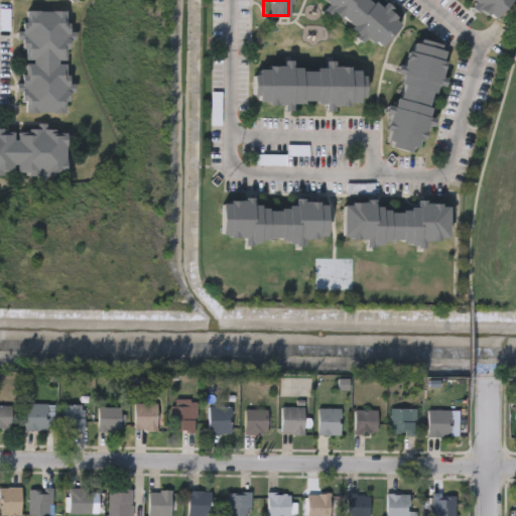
[(376,0),(400,22),(375,48),(321,0),(376,0)]
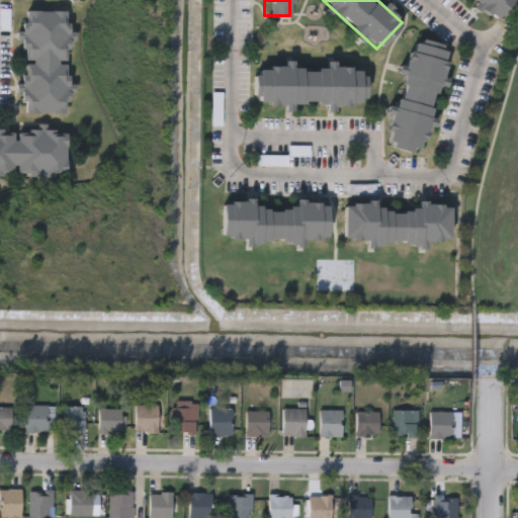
[(509,0),(493,18),(471,0),(509,0)]
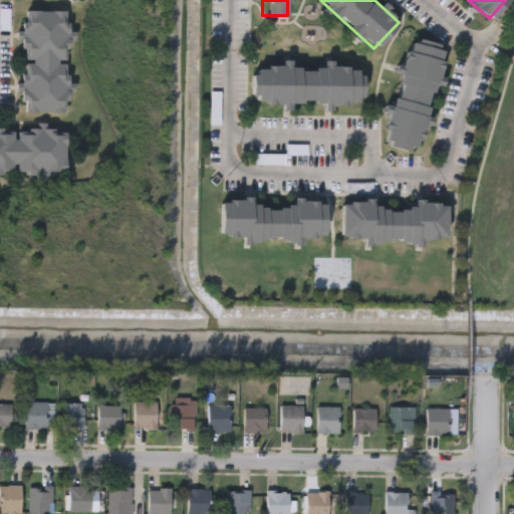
[(64,110),(21,111),(20,9),(63,9),(64,110)]
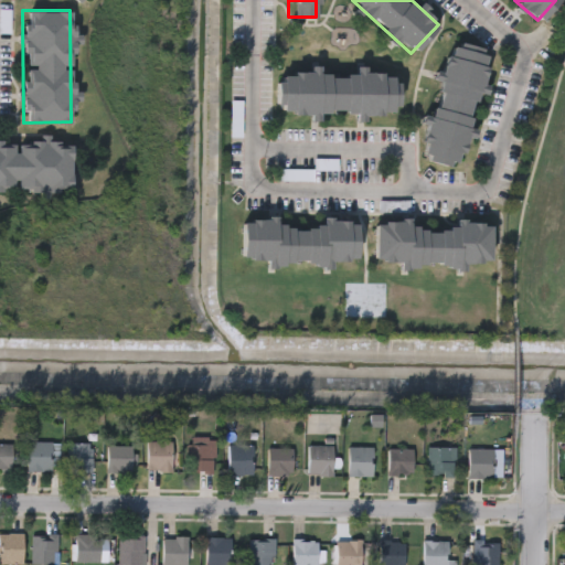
[(0,34),(11,34),(11,11),(0,11),(0,34)]
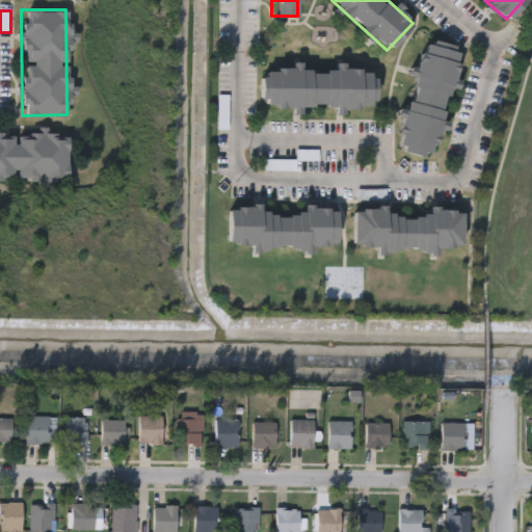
[(428,156),(392,145),(424,37),(460,49),(428,156)]
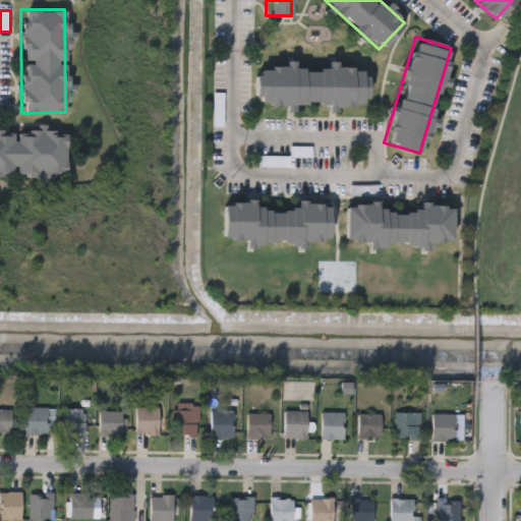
[(365,103),(253,104),(253,66),(284,65),(335,64),(335,66),(364,66),(365,103)]
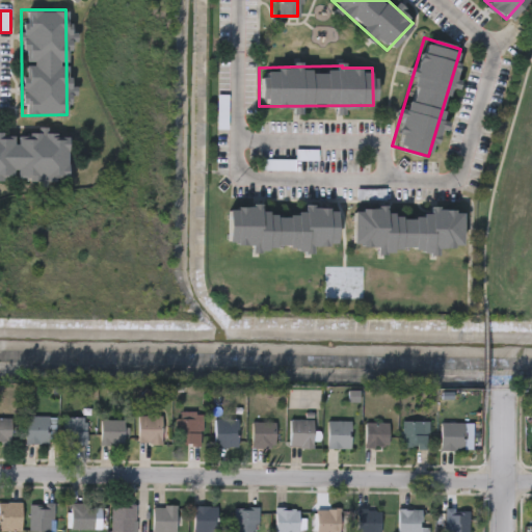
[(0,178),(0,131),(65,132),(64,179),(0,178)]
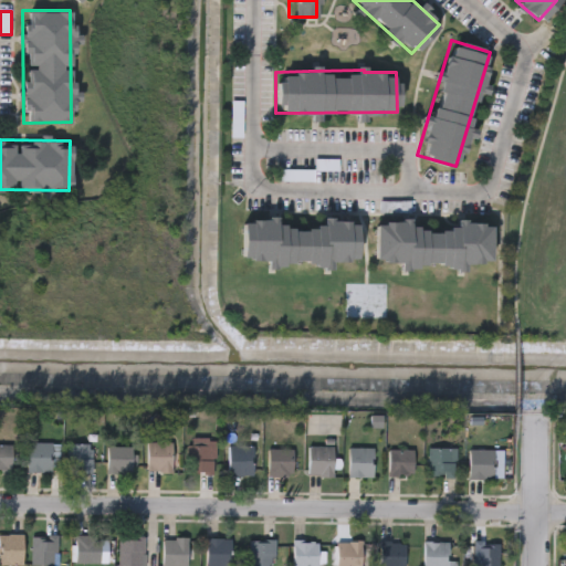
[(239,219),(274,218),(274,226),(320,223),(320,219),(354,218),(356,259),(329,260),(329,261),(241,265),(239,219)]
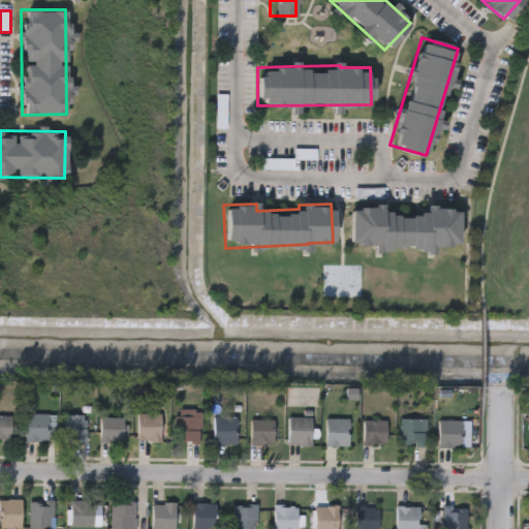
[(348,243),(349,206),(380,207),(380,211),(423,212),(423,205),(457,207),(456,245),(433,244),(433,249),(372,247),(372,244),(348,243)]
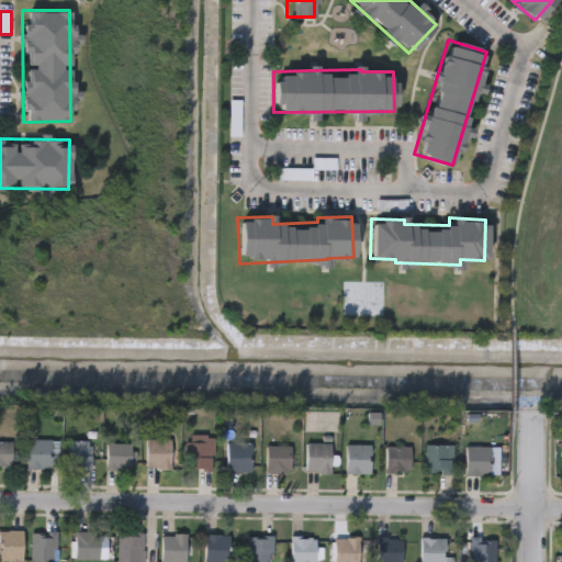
[(51,469),(26,469),(26,439),(51,439),(51,469)]
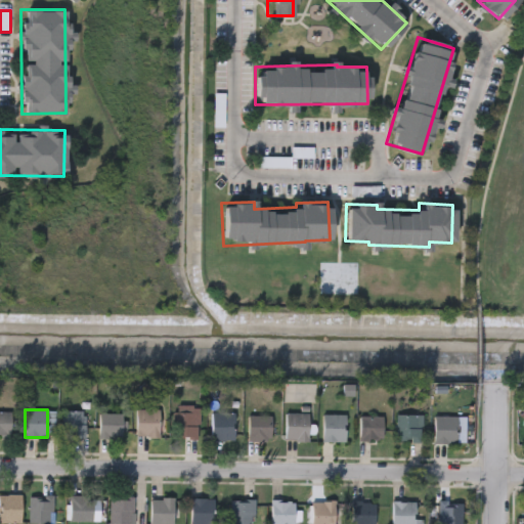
[(136,436),(136,409),(160,409),(160,436),(136,436)]
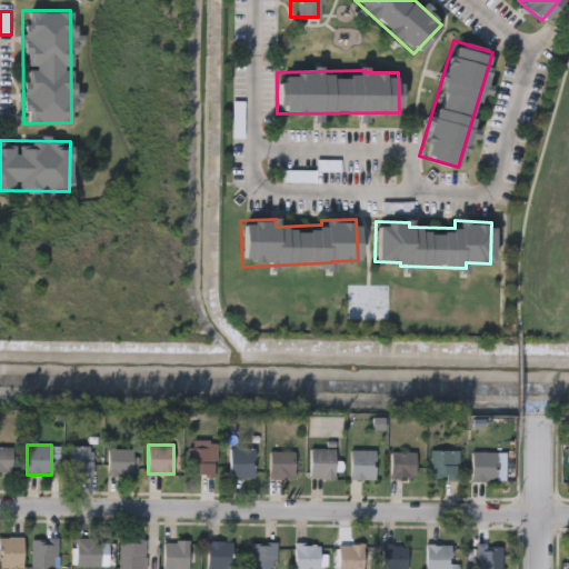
[(91,446),(91,475),(67,475),(67,446),(91,446)]
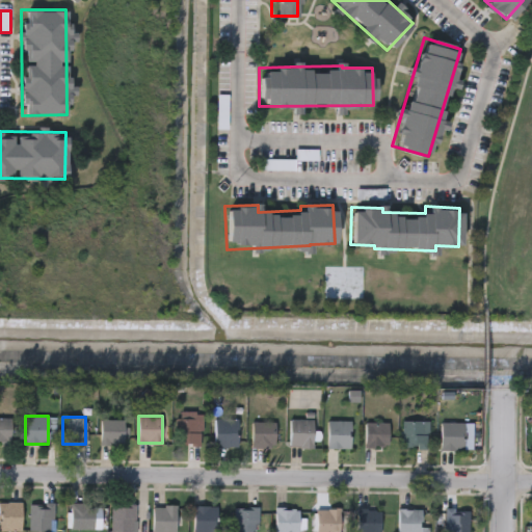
[(0,418),(10,418),(10,442),(0,442),(0,418)]
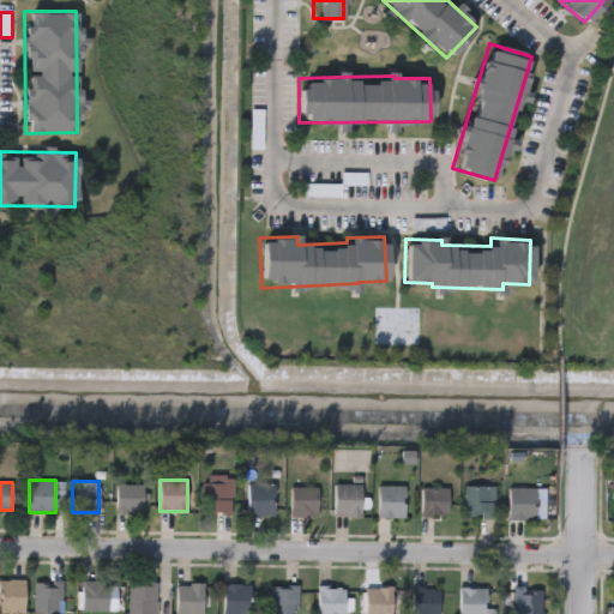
[(230,482),(230,512),(205,512),(205,482),(230,482)]
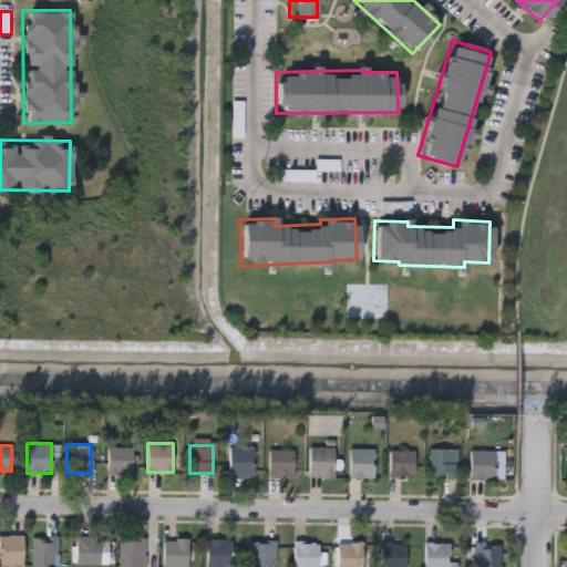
[(253,445),(253,475),(228,475),(228,445),(253,445)]
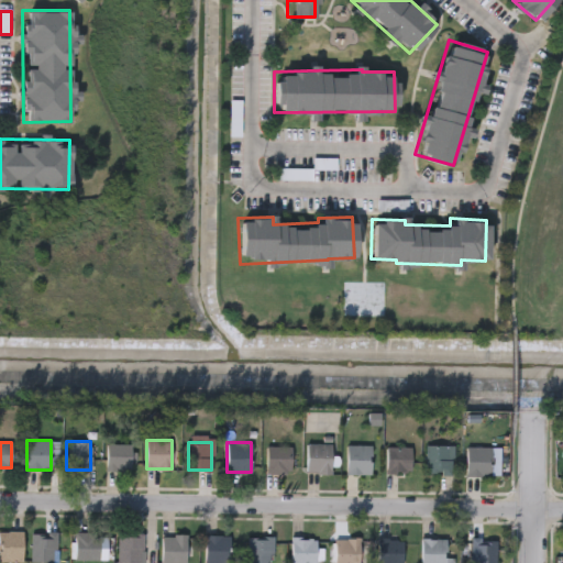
[(306,443),(331,443),(331,472),(306,472),(306,443)]
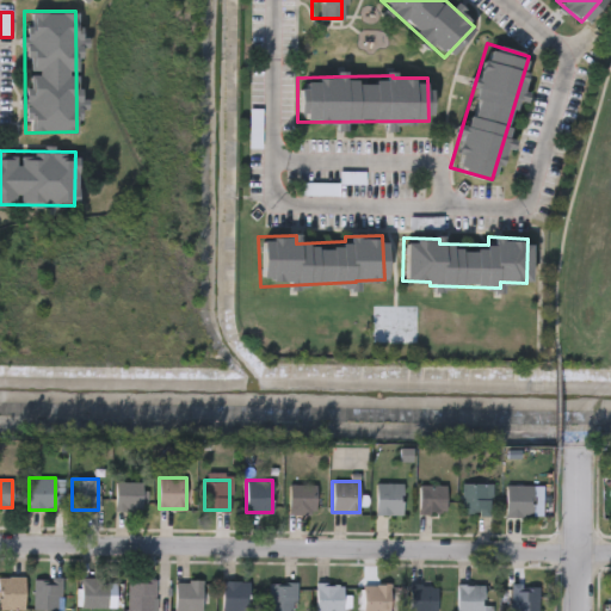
[(142,482),(142,510),(116,510),(116,482),(142,482)]
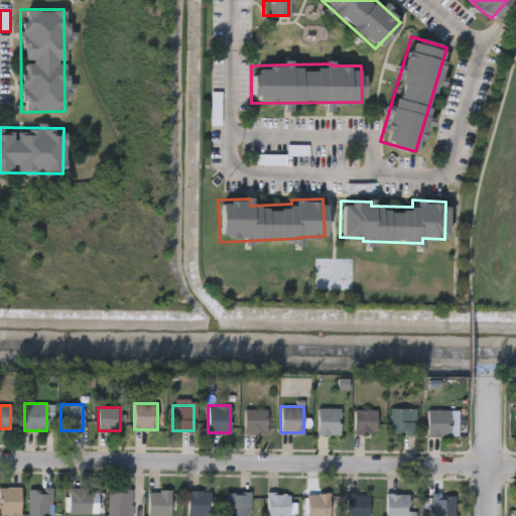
[(339,434),(316,434),(316,407),(339,407),(339,434)]
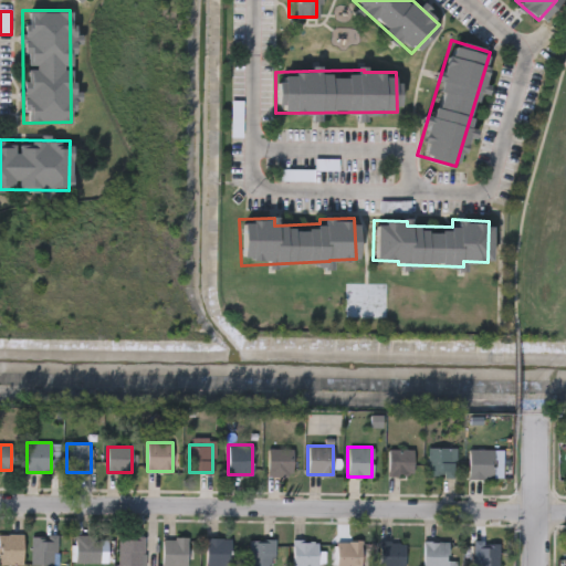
[(452,477),(428,477),(428,447),(452,447),(452,477)]
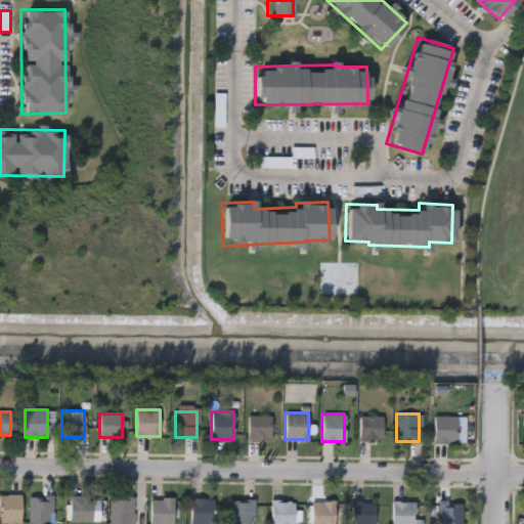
[(248,440),(248,416),(271,416),(271,440),(248,440)]
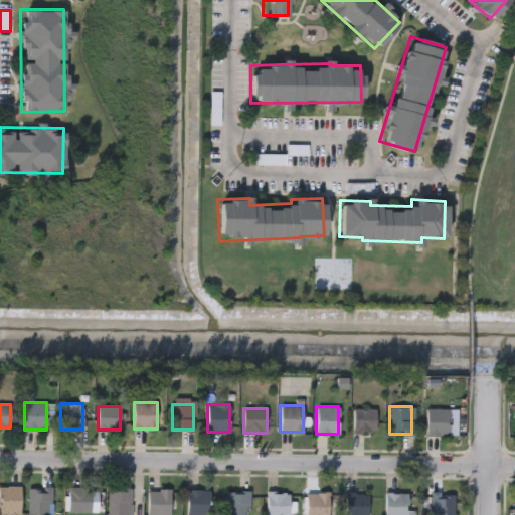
[(376,433),(353,433),(353,408),(376,408),(376,433)]
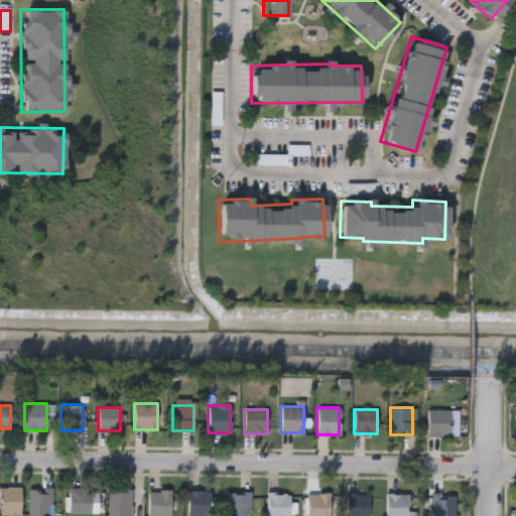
[(427,436),(427,409),(449,409),(449,436),(427,436)]
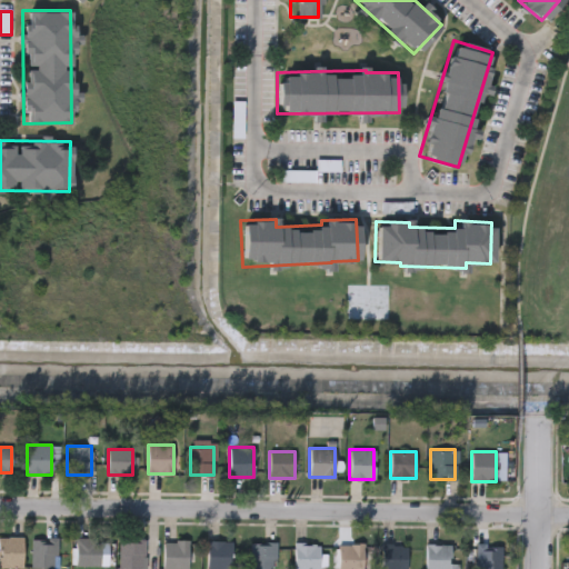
[(0,537),(22,537),(22,567),(0,567),(0,537)]
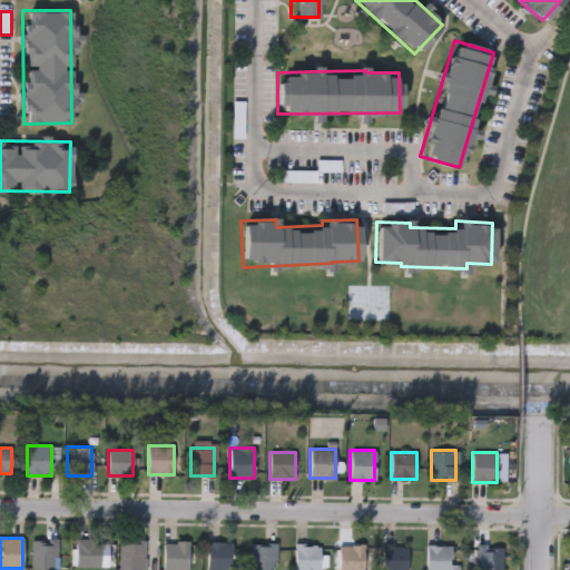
[(57,539),(57,569),(31,569),(31,539),(57,539)]
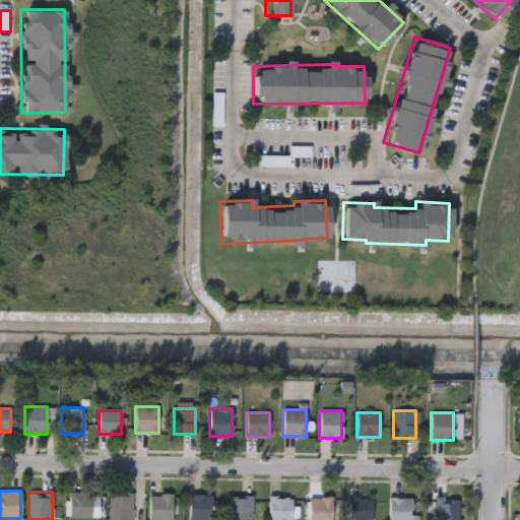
[(91,492),(91,517),(69,517),(69,492),(91,492)]
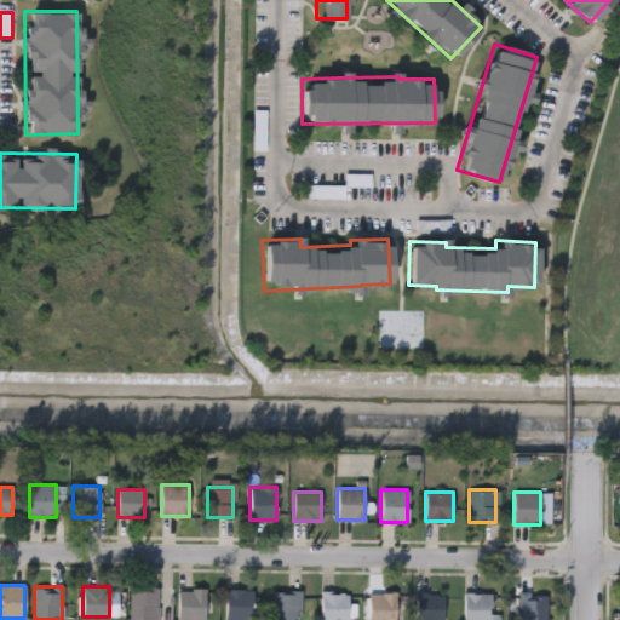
[(156,587),(156,619),(130,619),(130,587),(156,587)]
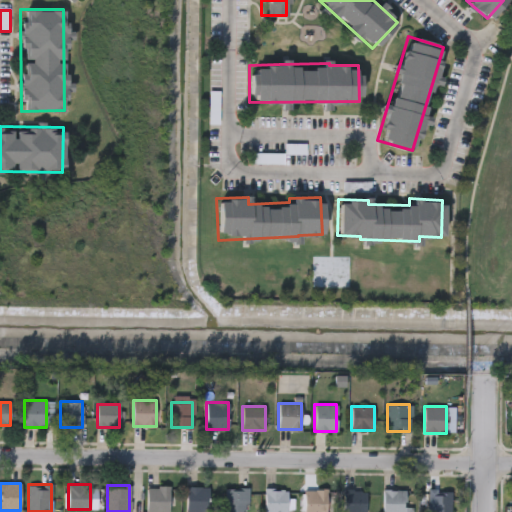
[(169,511),(147,511),(147,486),(169,486),(169,511)]
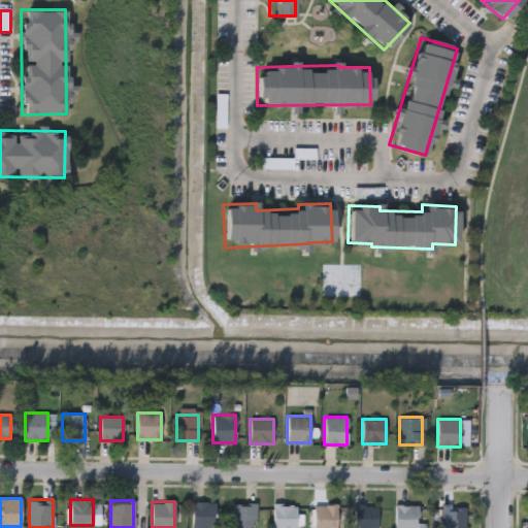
[(192,527),(192,501),(215,501),(215,527),(192,527)]
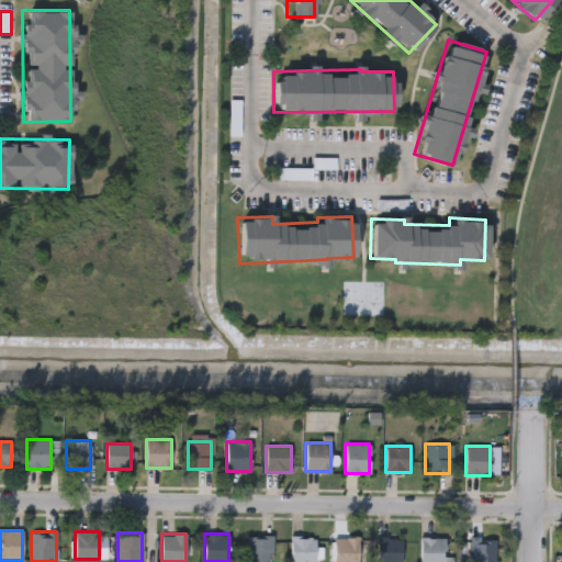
[(247,561),(247,535),(272,535),(272,561),(247,561)]
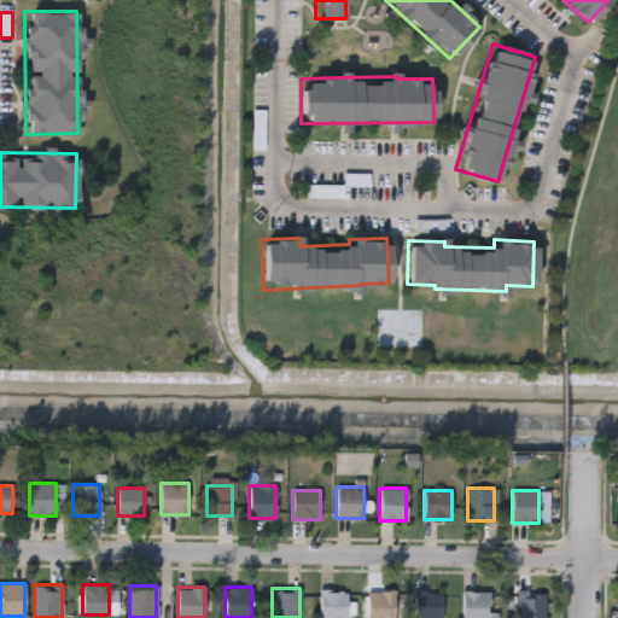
[(319,617),(319,590),(349,590),(349,617),(319,617)]
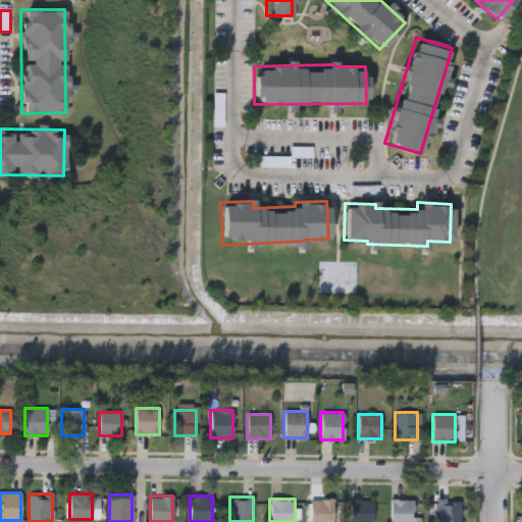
[(333,499),(333,521),(310,521),(310,499),(333,499)]
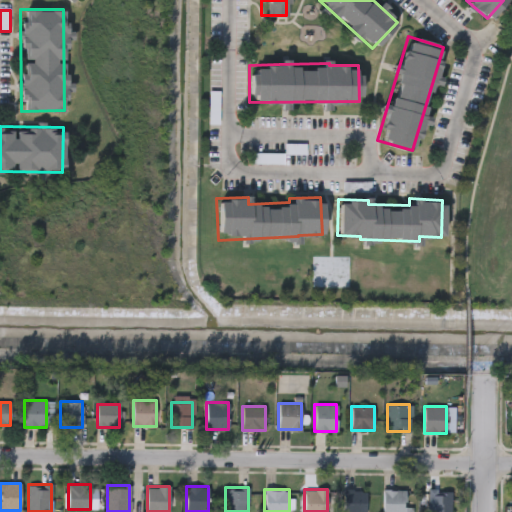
[(343,511),(343,489),(366,489),(366,511),(343,511)]
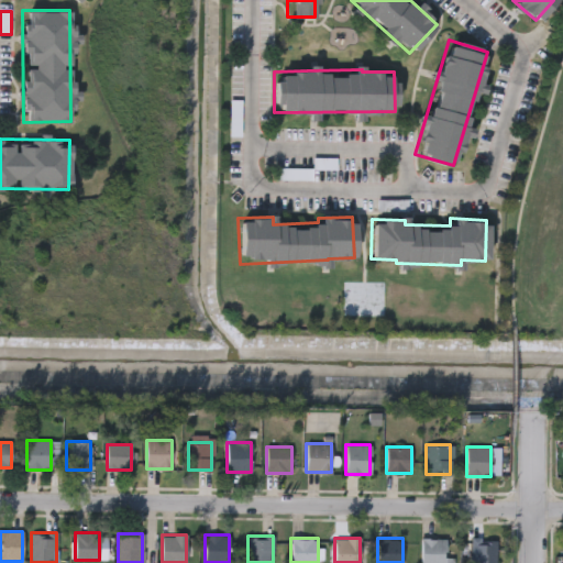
[(453,562),(420,562),(420,538),(446,538),(446,555),(453,555),(453,562)]
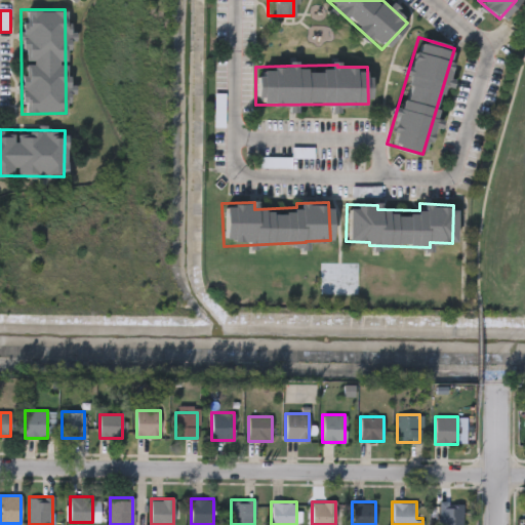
[(462,524),(438,524),(438,501),(462,501),(462,524)]
